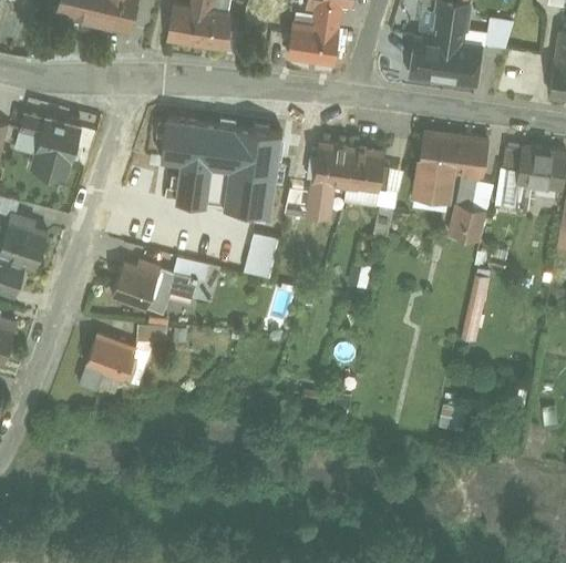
[(57,0),(53,14),(129,36),(139,0),(57,0)]
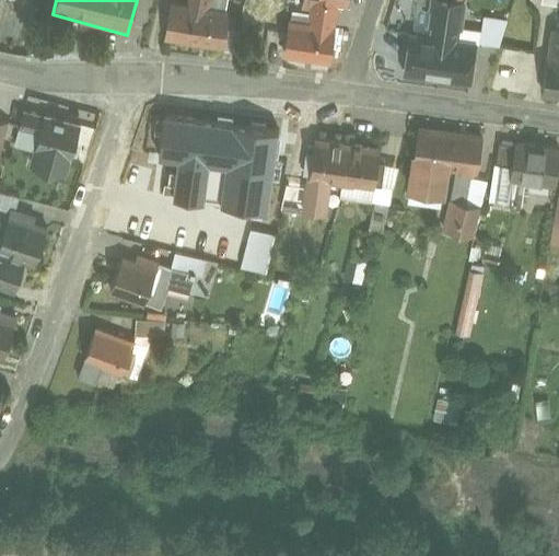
[(175,0),(171,0),(163,41),(224,51),(232,11),(225,10),(209,7),(210,0),(188,0),(188,2),(175,0)]
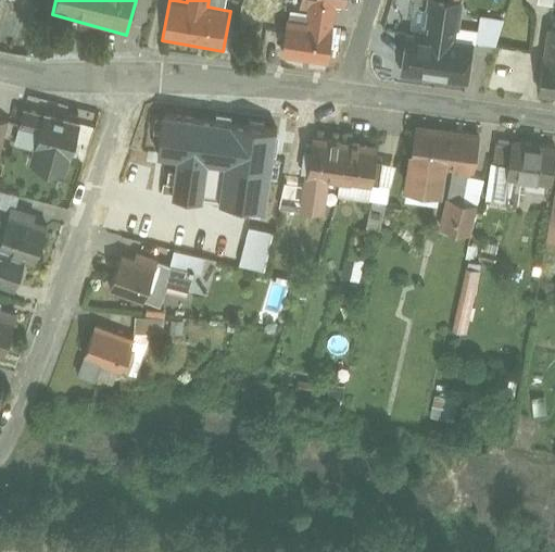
[(209,0),(207,7),(224,10),(225,0),(209,0)]
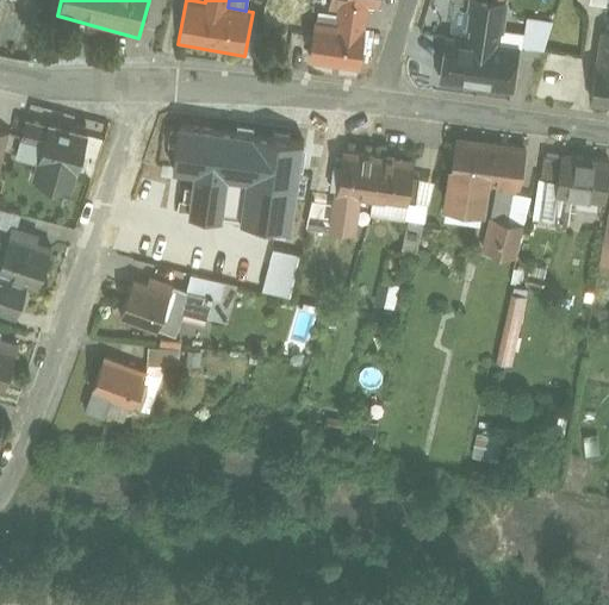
[(327,0),(325,6),(339,8),(335,29),(318,25),(311,62),(360,72),(370,14),(377,16),(379,0),(327,0)]
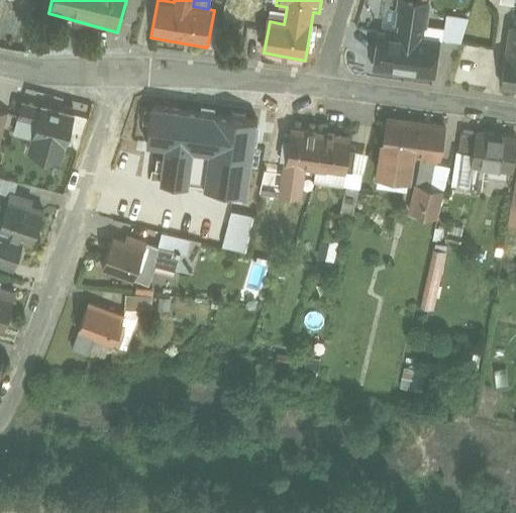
[(378,34),(373,69),(434,78),(439,40),(425,38),(430,4),(426,4),(416,2),(403,0),(398,0),(394,33),(379,31),(378,34)]
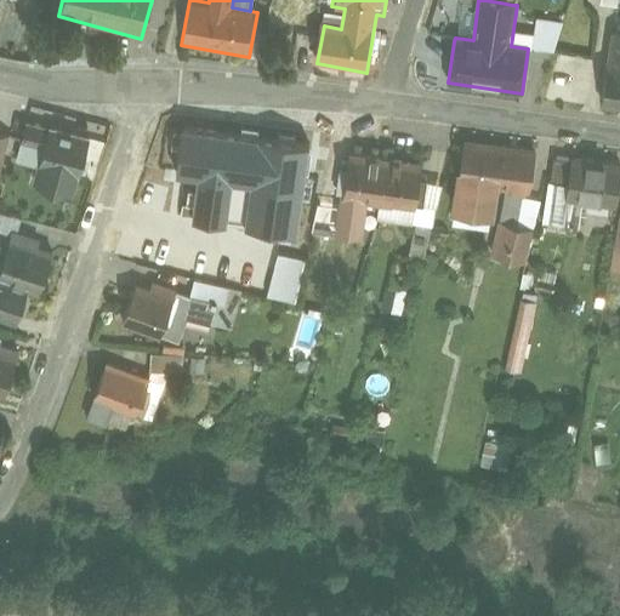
[(546,22),(535,21),(530,51),(541,52),(541,51),(546,22)]
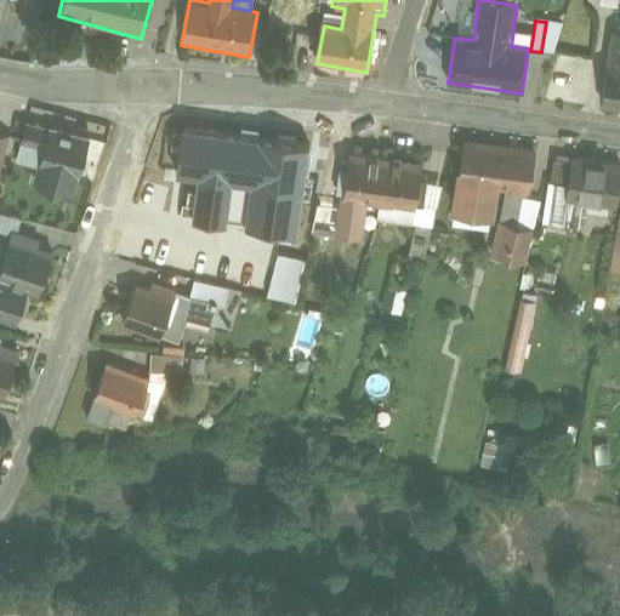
[(552,55),(561,24),(546,21),(546,22),(541,51),(552,55)]
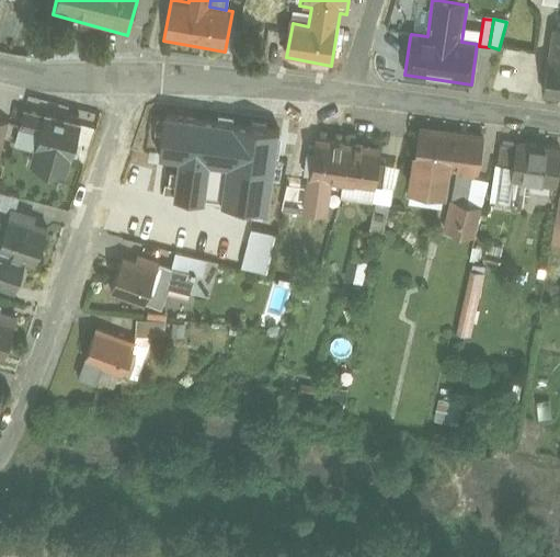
[(559,32),(552,31),(541,94),(559,98),(559,32)]
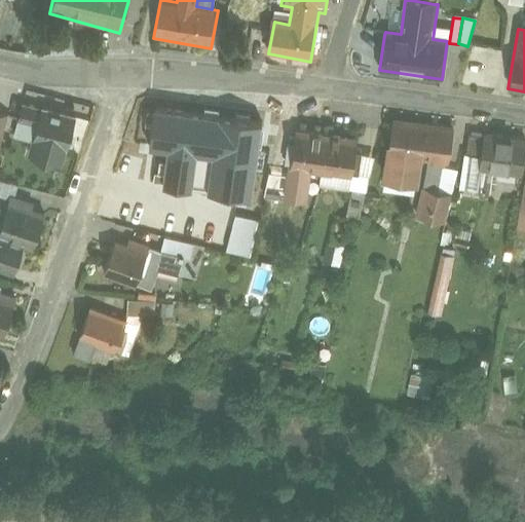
[(262,124),(156,107),(149,149),(166,152),(161,184),(250,198),(262,124)]
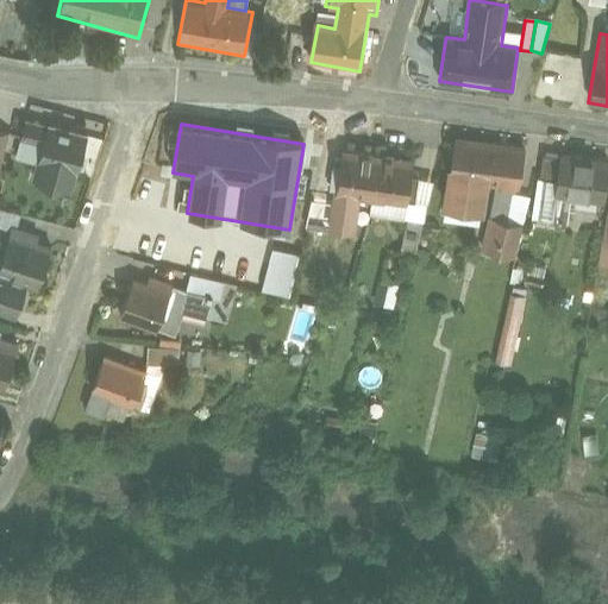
[(87,138),(48,129),(25,125),(16,161),(36,165),(33,182),(73,193),(87,138)]
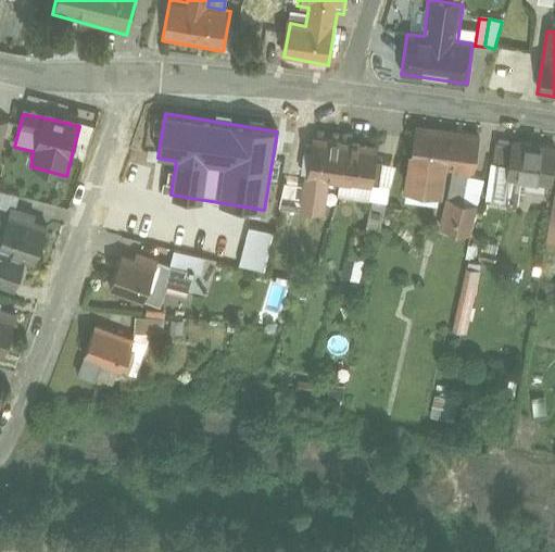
[(478,137),(414,128),(404,189),(438,195),(443,195),(449,159),(453,159),(451,171),(467,173),(470,174),(471,162),(475,162),(478,137)]
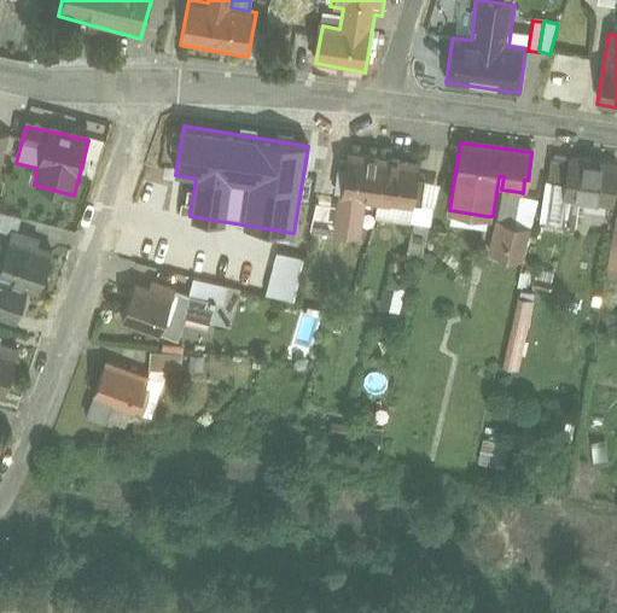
[(418,164),(345,155),(339,199),(365,202),(413,208),(418,164)]
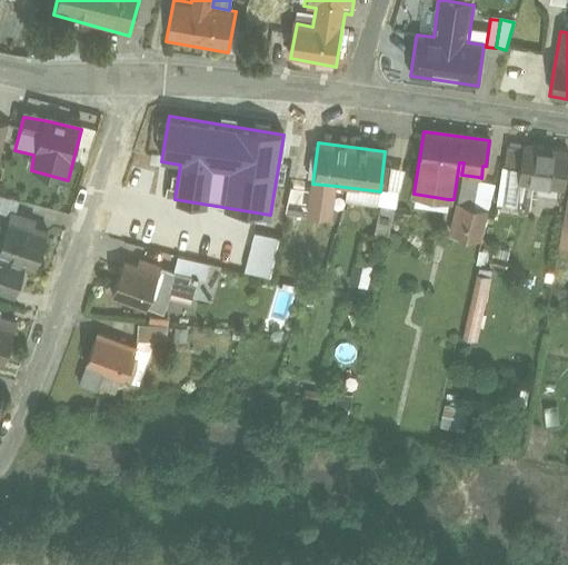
[(567,168),(567,152),(524,147),(522,150),(519,171),(518,181),(565,189),(567,168)]
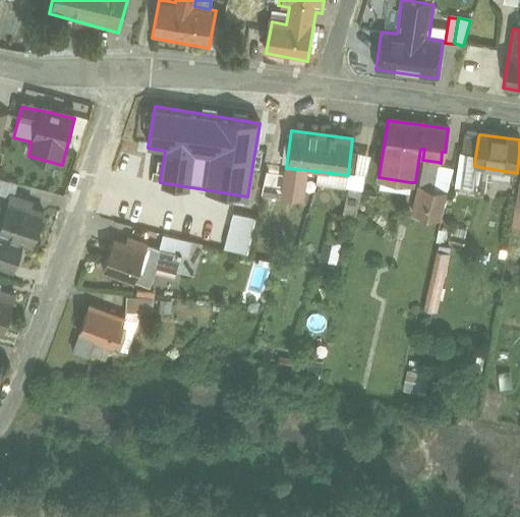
[(475,157),(478,137),(464,136),(461,155),(475,157)]
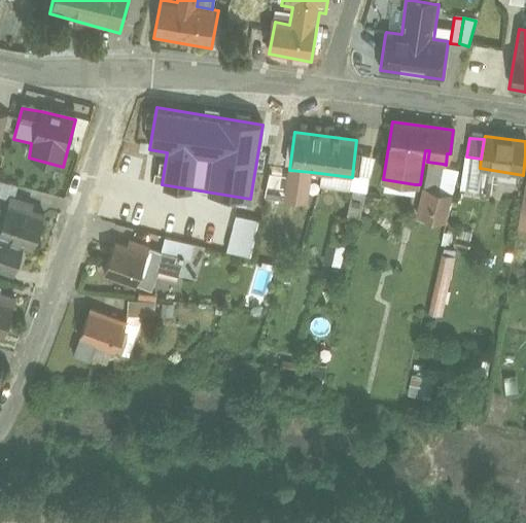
[(466,157),(463,157),(458,187),(477,190),(481,159),(466,157)]
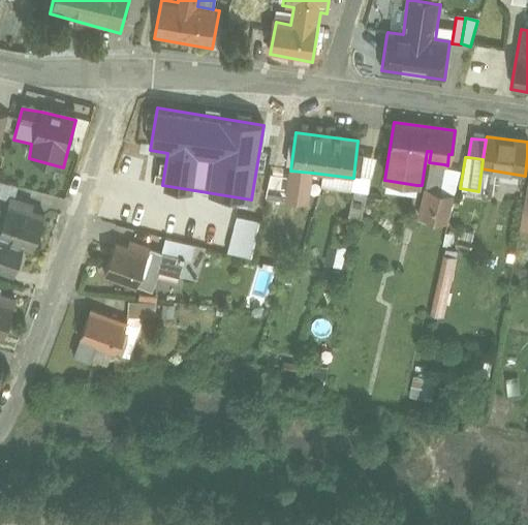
[(444,164),(429,162),(427,174),(442,178),(440,194),(447,196),(454,196),(459,174),(443,171),(444,164)]
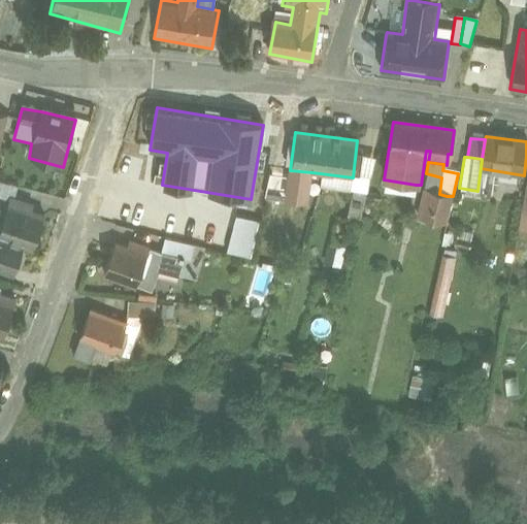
[(307,204),(311,172),(290,170),(287,169),(286,179),(283,200),(307,204)]
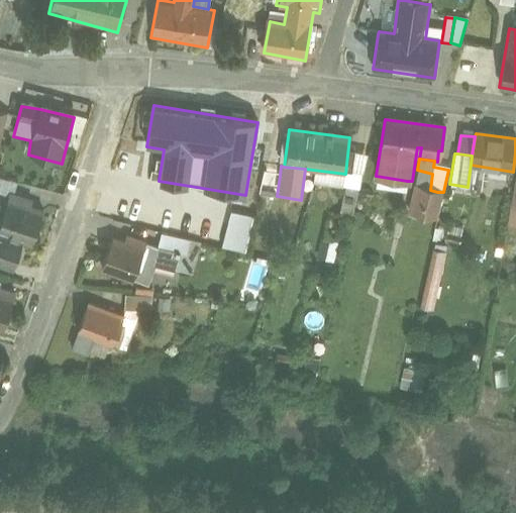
[(277,196),(280,176),(265,172),(259,195),(277,196)]
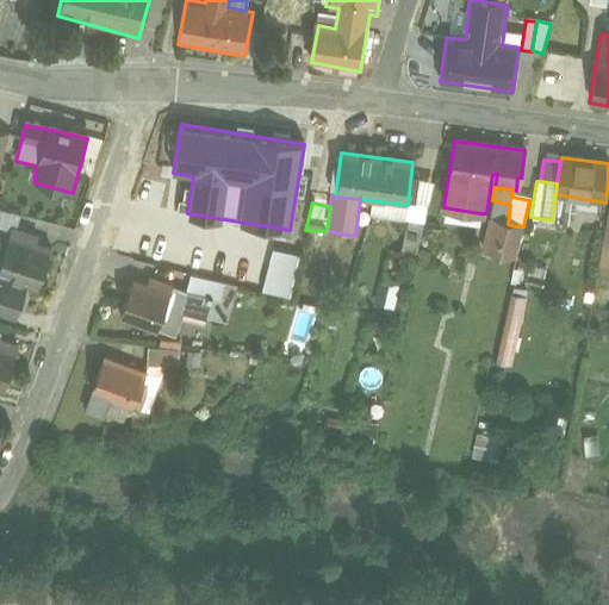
[(480,213),(443,207),(441,224),(478,230),(480,213)]
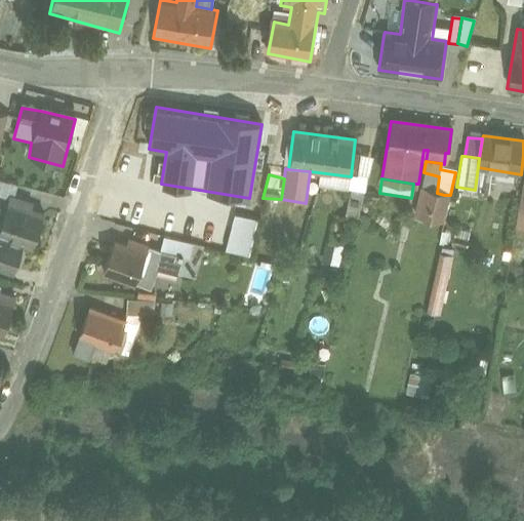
[(14,202),(16,188),(0,183),(0,197),(8,200),(14,202)]
